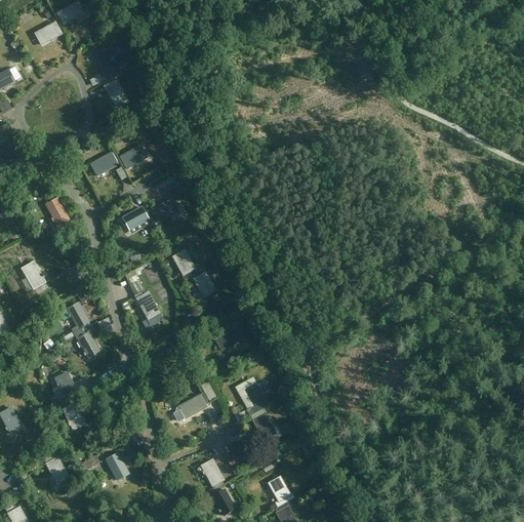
[(63,23),(82,11),(76,1),(56,11),(63,23)]
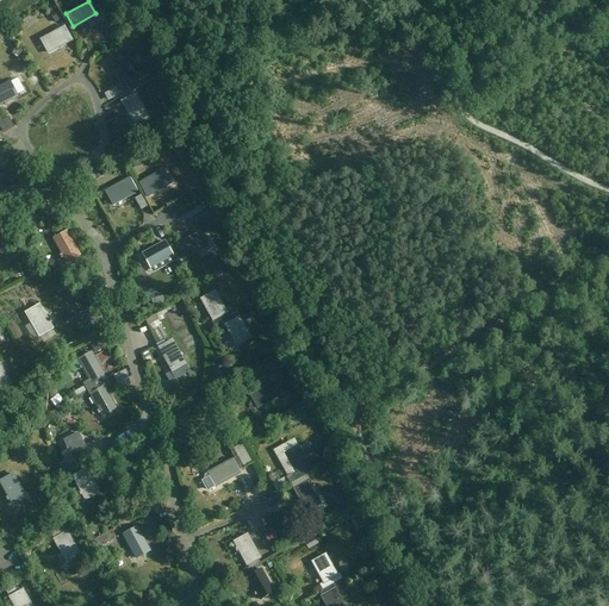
[(48,50),(70,38),(63,25),(41,38),(48,50)]
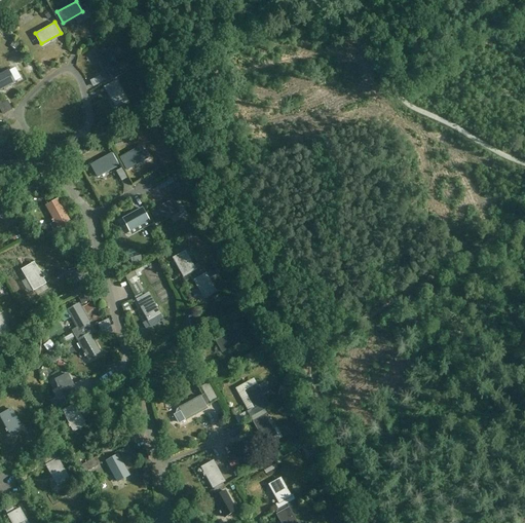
[(108,76),(119,70),(108,50),(97,57),(108,76)]
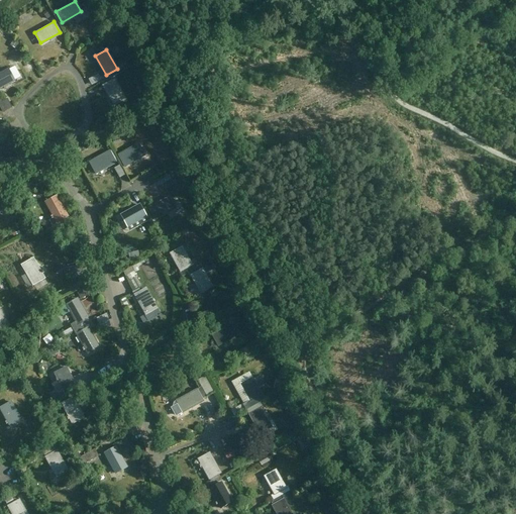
[(0,85),(13,79),(7,68),(0,71),(0,85)]
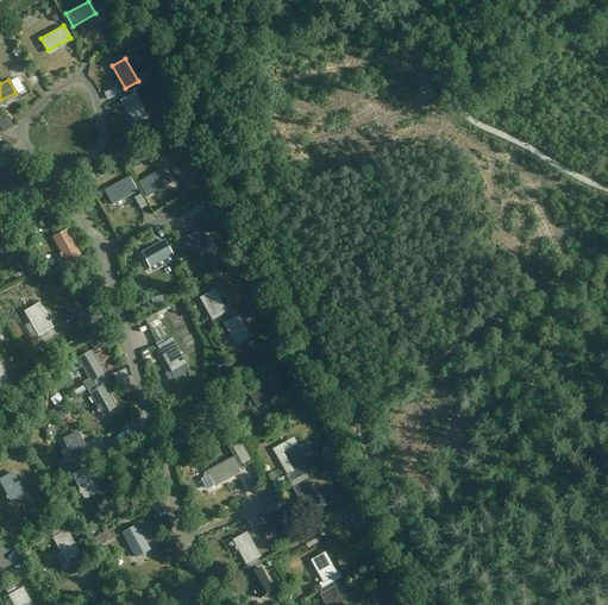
[(111,93),(113,100),(124,96),(121,90),(111,93)]
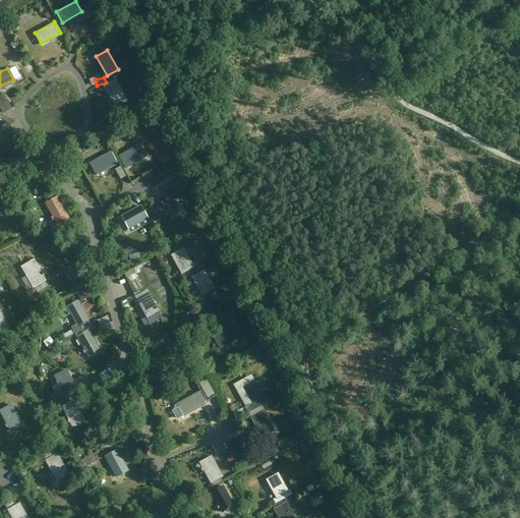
[(114,104),(125,98),(115,78),(104,85),(114,104)]
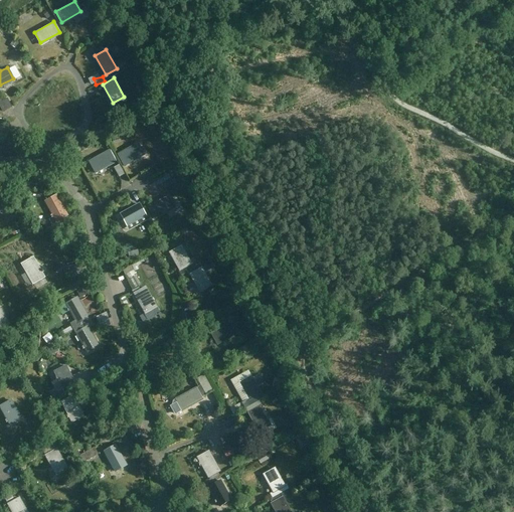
[(4,103),(9,109),(14,104),(9,99),(4,103)]
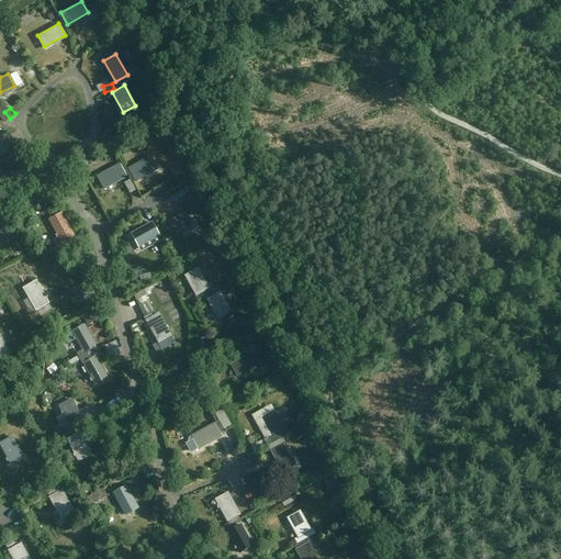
[(92,153),(87,157),(93,167),(100,163),(92,153)]
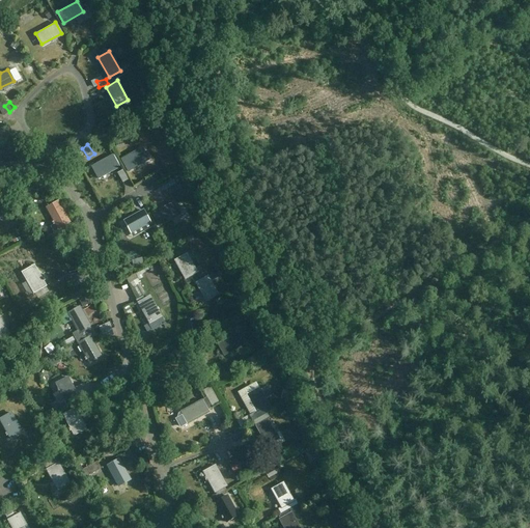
[(128,168),(146,158),(140,146),(121,158),(128,168)]
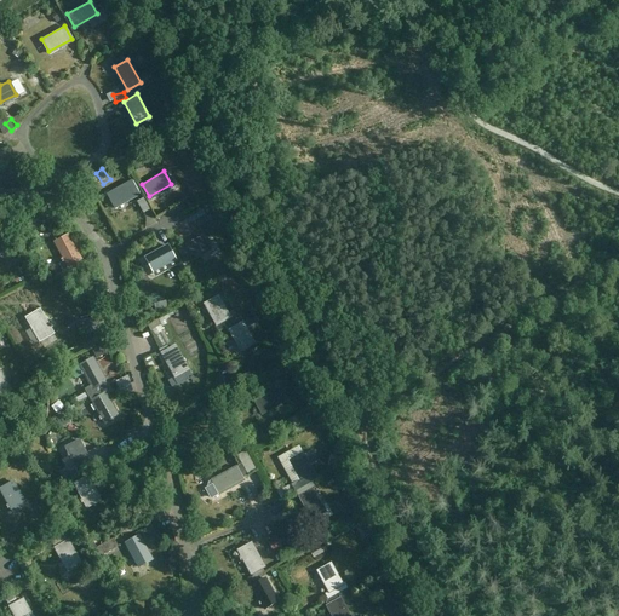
[(114,206),(138,193),(131,179),(107,193),(114,206)]
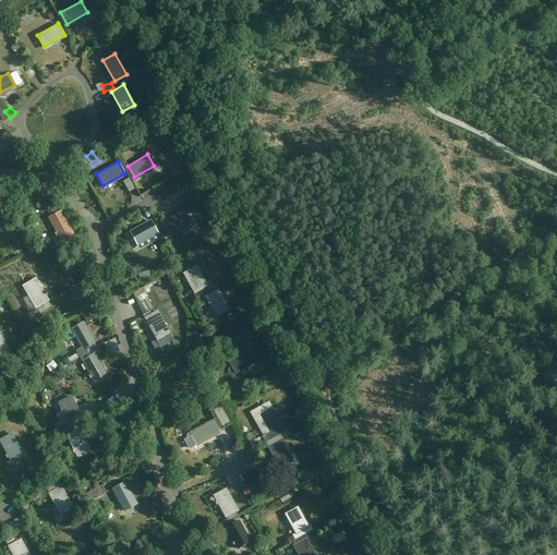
[(132,179),(128,182),(133,190),(137,186),(132,179)]
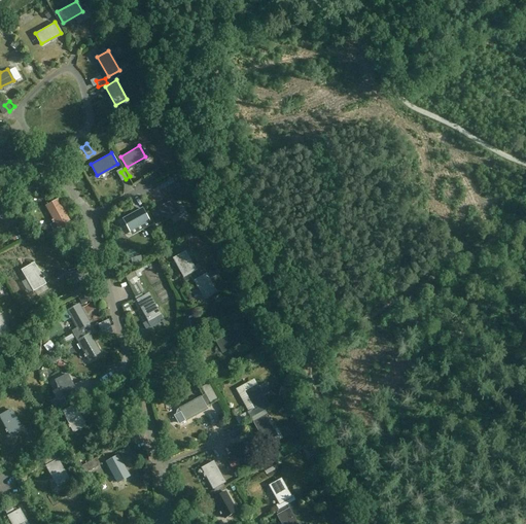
[(112,173),(102,176),(104,182),(114,178),(112,173)]
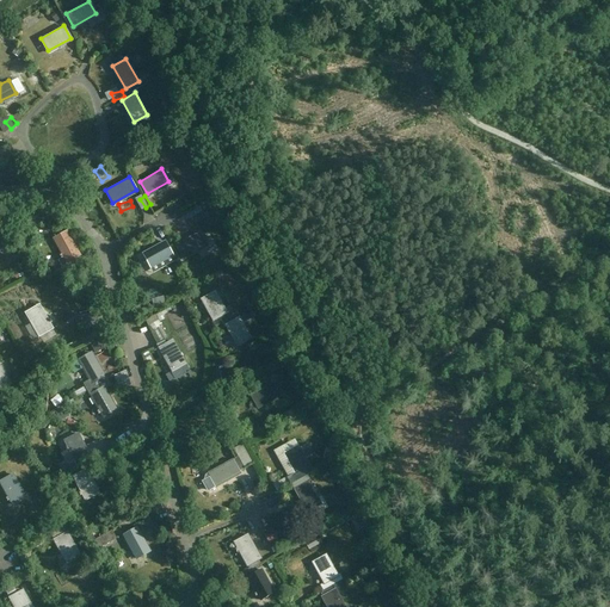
[(66,260),(79,253),(66,230),(53,237),(61,252),(59,254),(60,256),(63,255),(66,260)]
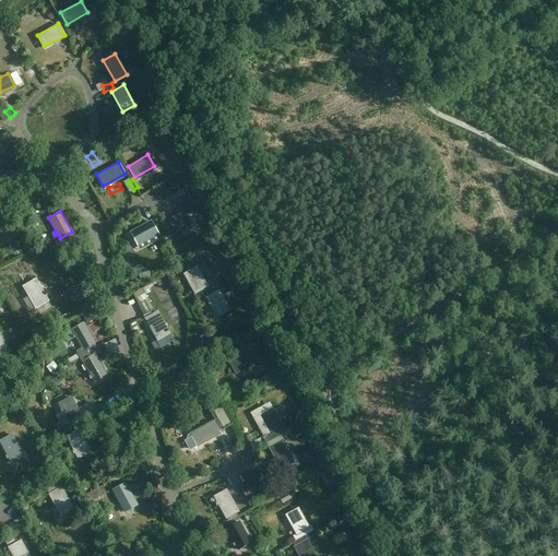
[(167,235),(188,223),(181,211),(161,223),(167,235)]
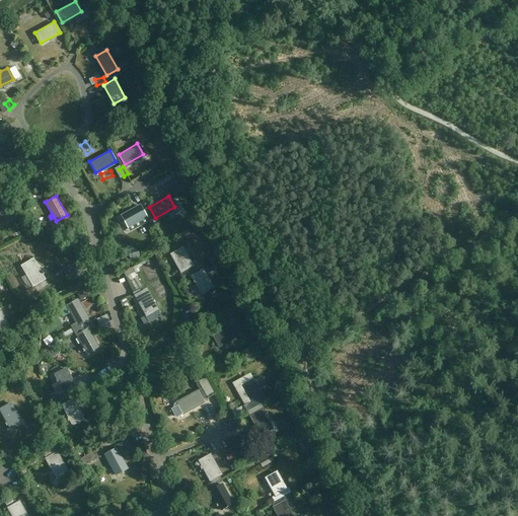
[(127,226),(146,215),(140,204),(121,215),(127,226)]
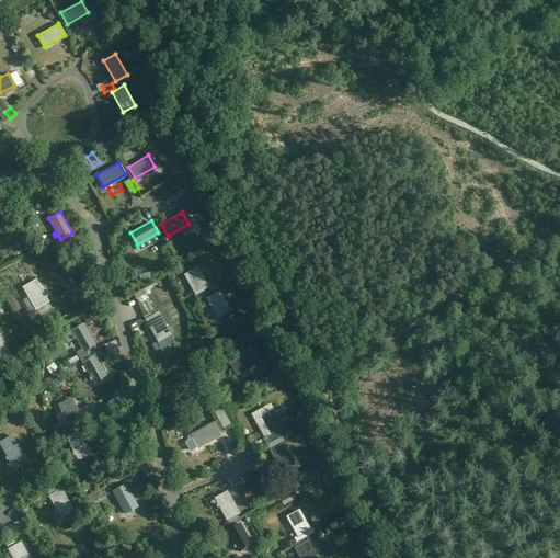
[(204,293),(212,288),(208,283),(207,284),(202,275),(196,265),(193,268),(189,270),(190,272),(190,273),(187,274),(185,275),(190,284),(195,292),(197,291),(200,289),(202,294),(204,293)]
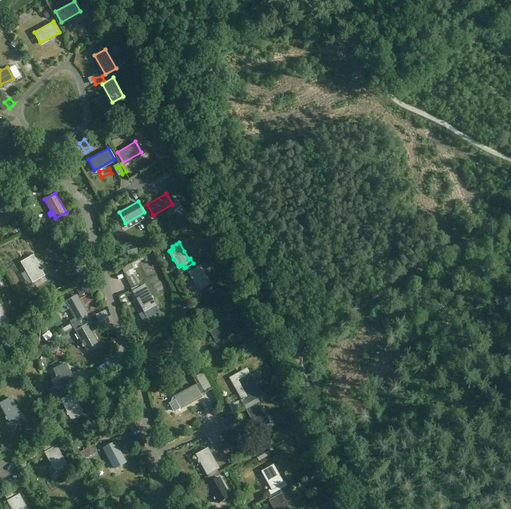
[(41,269),(43,268),(42,266),(40,267),(32,254),(21,260),(32,280),(43,274),(41,269)]
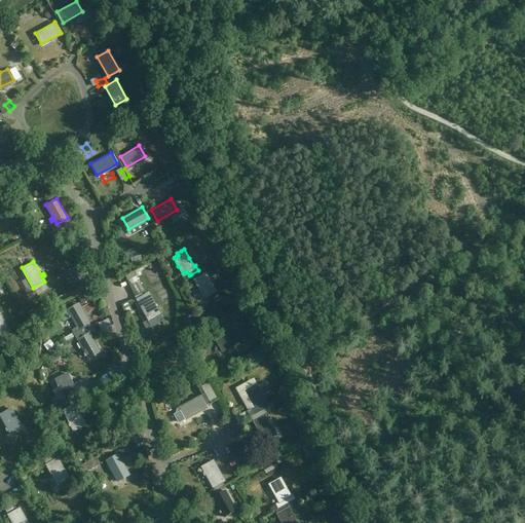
[(75,283),(84,281),(82,268),(72,270),(75,283)]
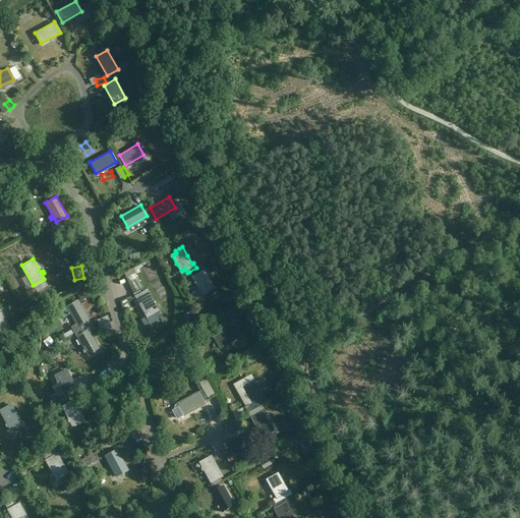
[(198,272),(196,268),(189,272),(194,281),(200,291),(203,290),(205,288),(206,291),(210,289),(213,287),(208,278),(203,269),(200,270),(198,272)]
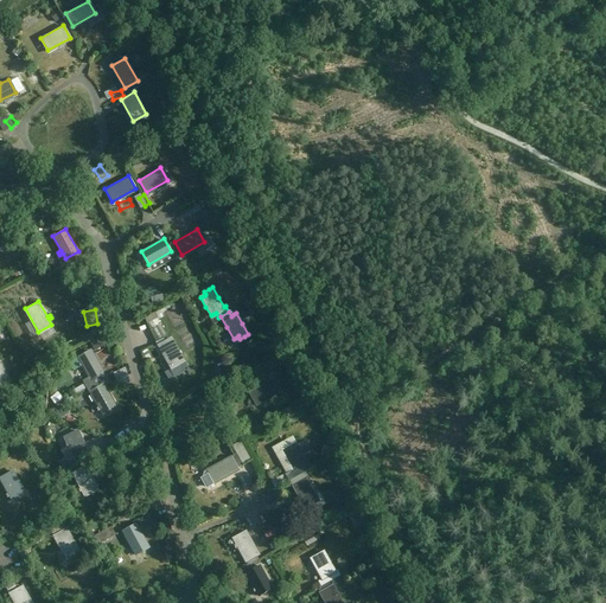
[(154,322),(161,338),(167,335),(161,320),(154,322)]
